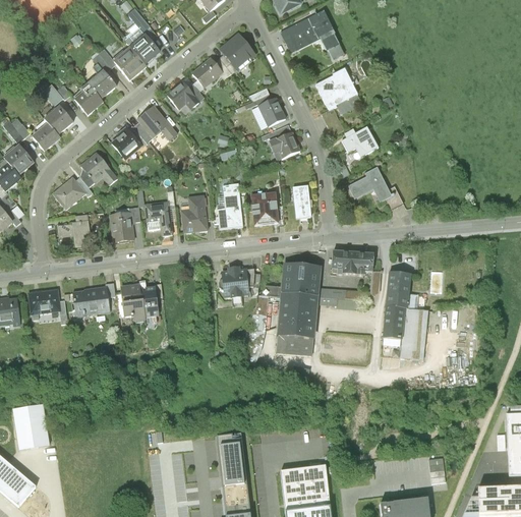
[(123,0),(120,2),(125,8),(131,4),(128,0),(123,0)]
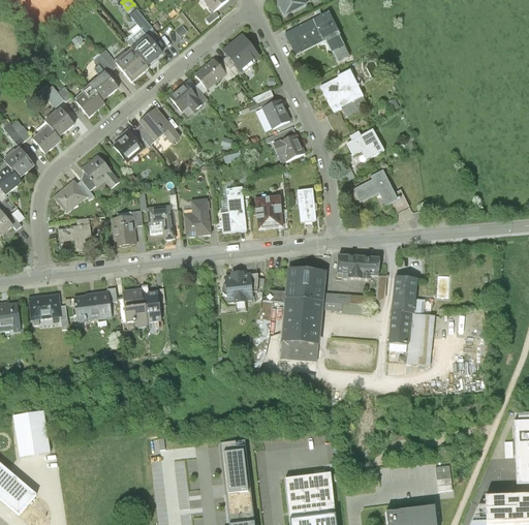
[(205,0),(213,9),(214,9),(215,8),(224,0),(205,0)]
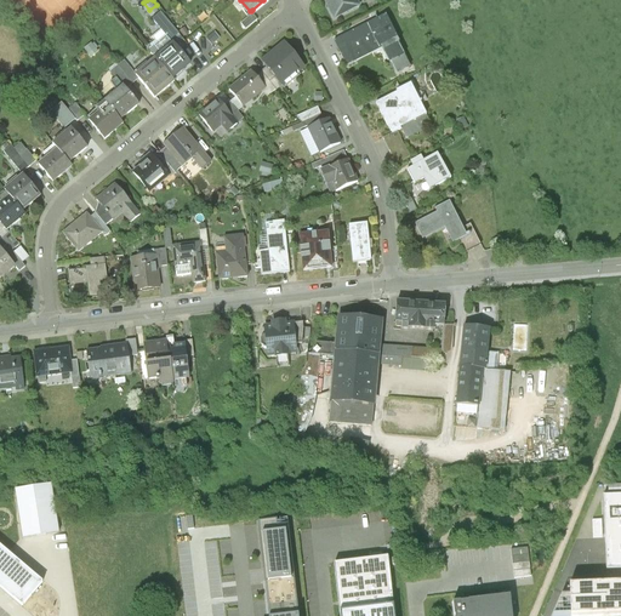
[(326,0),(334,15),(358,3),(357,0),(326,0)]
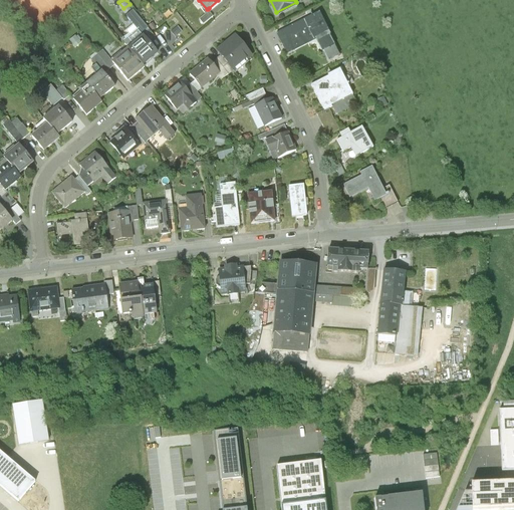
[(155,34),(133,7),(126,13),(144,34),(144,33),(149,39),(155,34)]
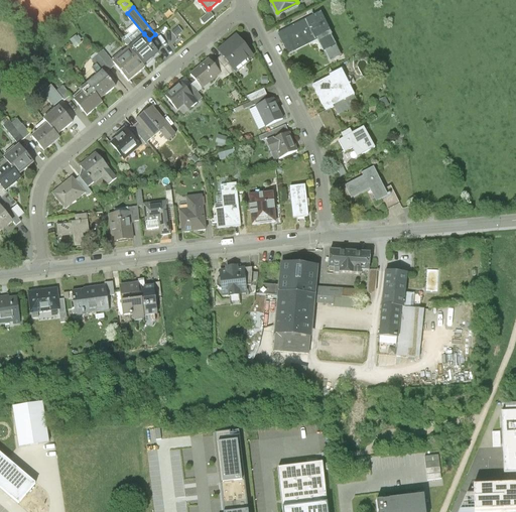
[(208,9),(200,15),(204,21),(214,13),(210,8),(209,9),(208,9)]
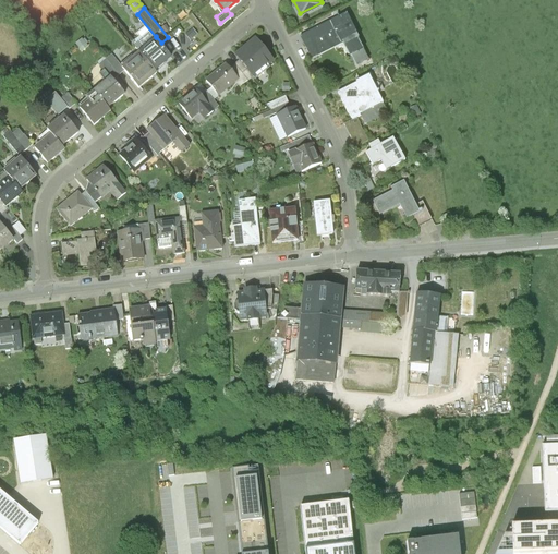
[(347,11),(300,34),(311,57),(319,52),(317,50),(344,36),(352,53),(363,48),(355,32),(356,31),(347,11)]
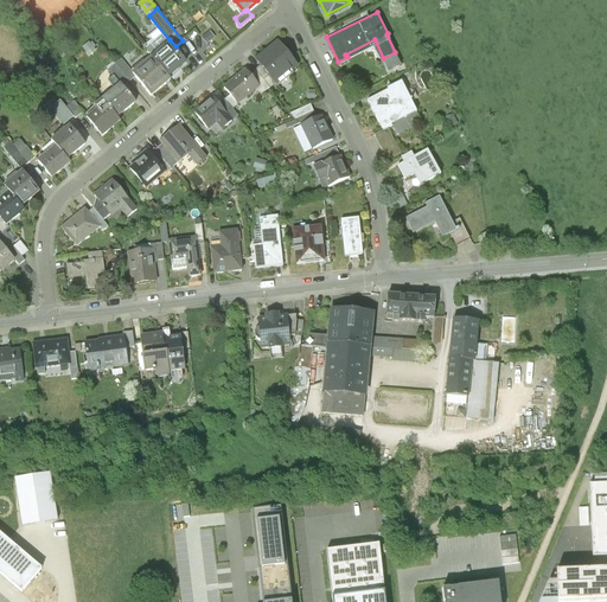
[(170,40),(163,46),(164,47),(154,56),(168,74),(186,59),(176,46),(170,39),(170,40)]
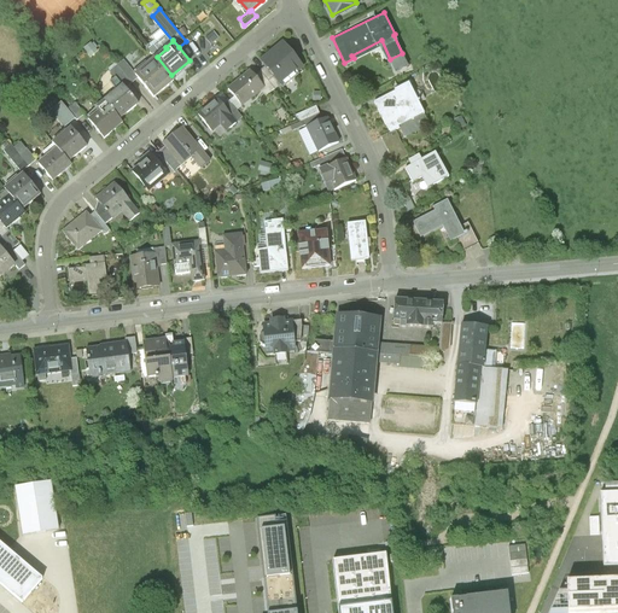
[(297,56),(284,40),(261,58),(266,63),(274,74),(279,70),(281,73),(289,66),(293,73),(301,65),(295,57),(297,56)]
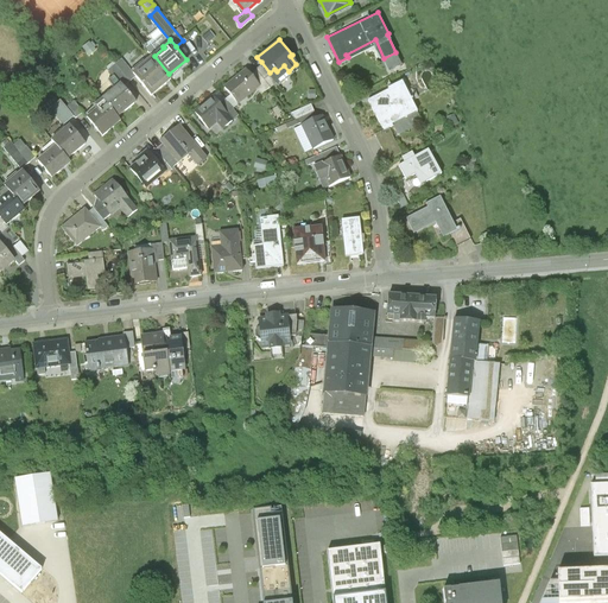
[(133,70),(134,73),(151,93),(171,76),(169,74),(154,56),(152,54),(133,70)]
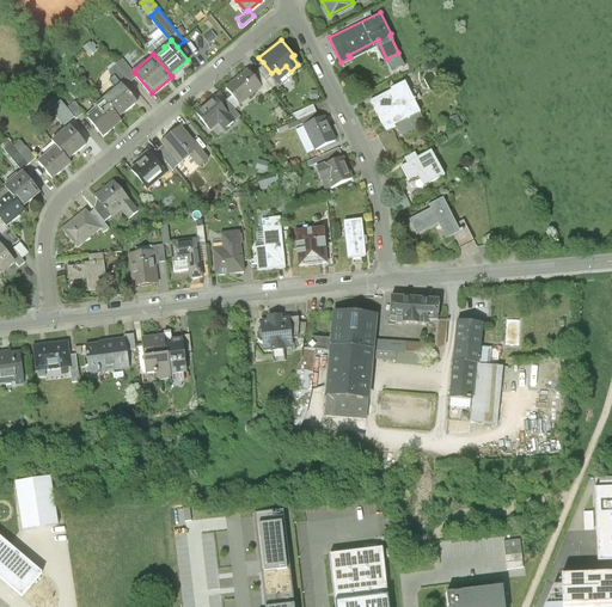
[(134,71),(124,57),(118,62),(130,78),(135,73),(134,71)]
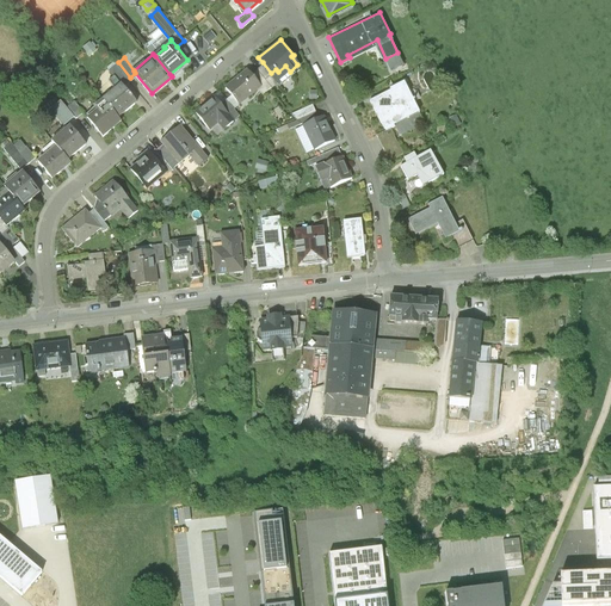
[(130,78),(118,62),(110,68),(115,74),(121,81),(122,81),(123,82),(130,78)]
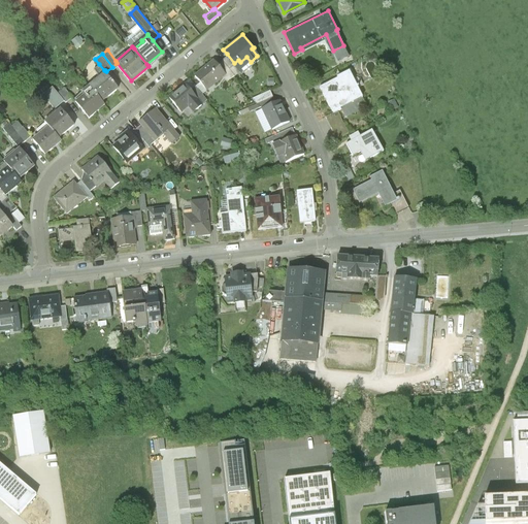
[(234,63),(227,54),(222,58),(229,67),(234,63)]
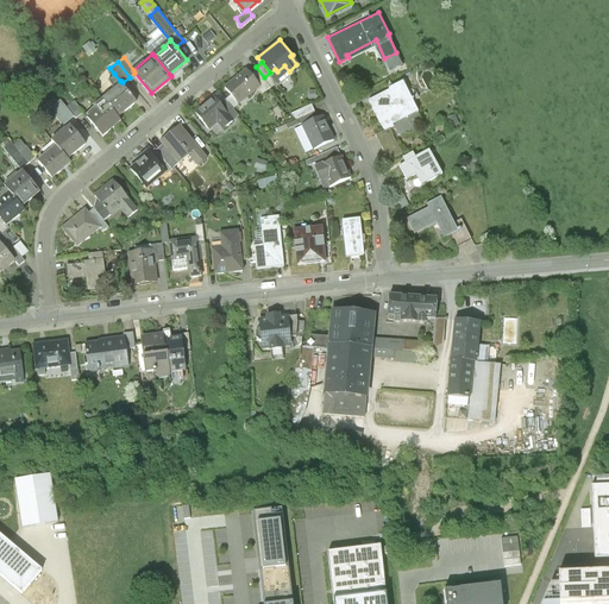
[(251,71),(248,67),(226,83),(238,100),(259,82),(251,71)]
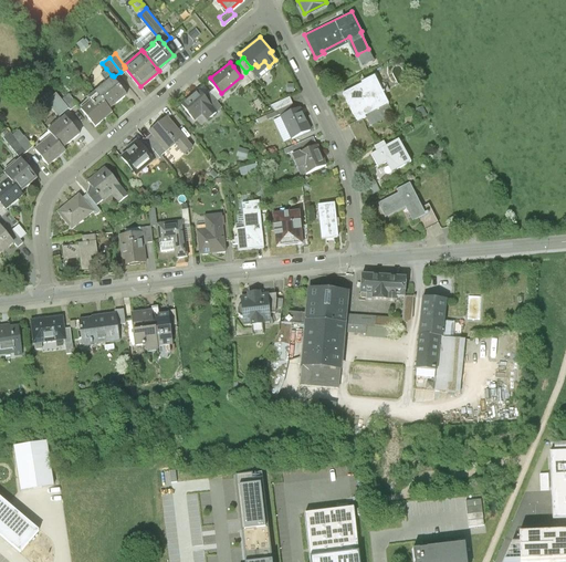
[(245,72),(238,62),(233,66),(241,76),(247,83),(252,80),(245,72)]
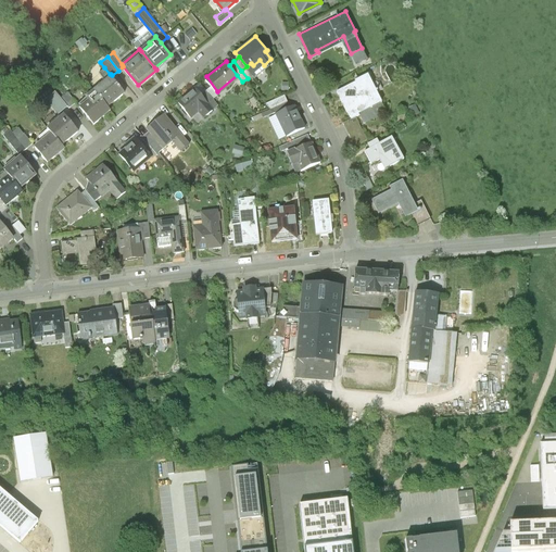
[(112,75),(111,74),(110,74),(104,67),(99,71),(105,78),(93,88),(108,104),(124,90),(112,75)]
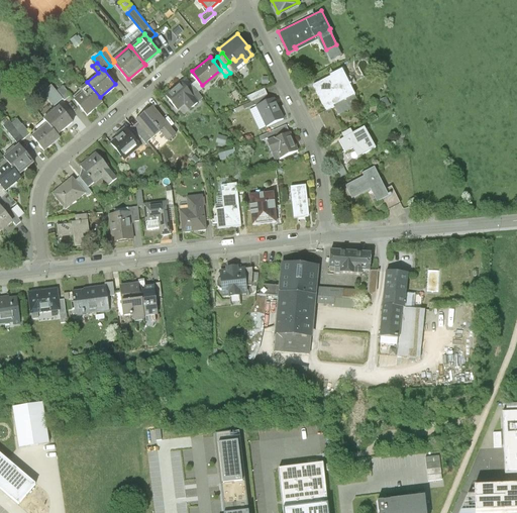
[(341,68),(332,73),(333,74),(313,84),(322,104),(342,94),(344,99),(354,94),(350,85),(346,77),(341,68)]
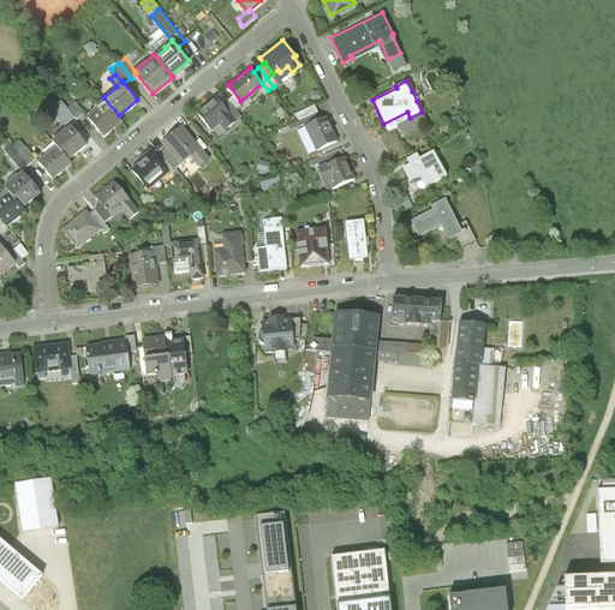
[(419,91),(418,91),(417,89),(412,91),(417,101),(423,97),(419,91)]
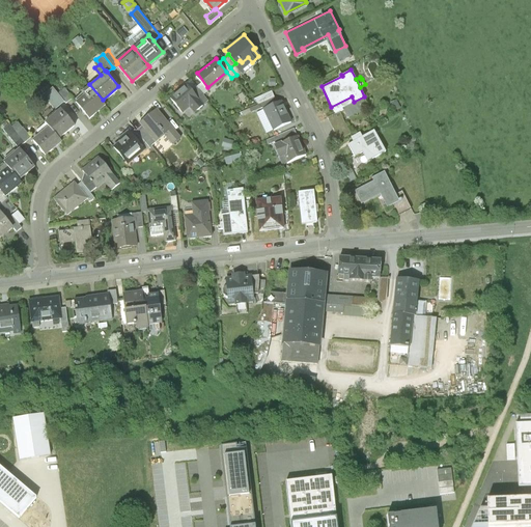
[(186,82),(170,94),(182,108),(187,103),(190,103),(195,109),(203,103),(191,88),(186,82)]
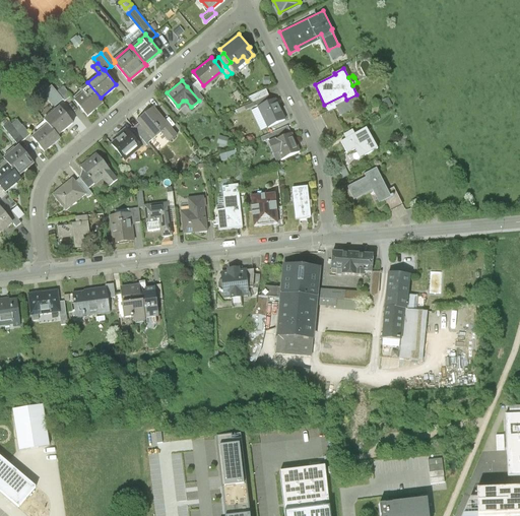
[(57,88),(52,82),(43,89),(54,104),(63,97),(57,88)]
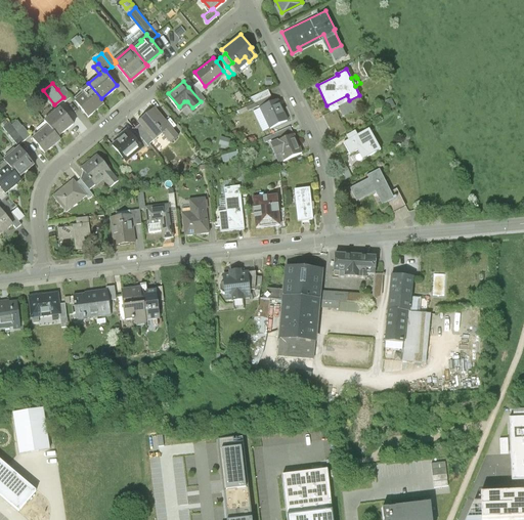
[(101,98),(88,83),(81,88),(84,91),(75,98),(88,115),(103,101),(101,98)]
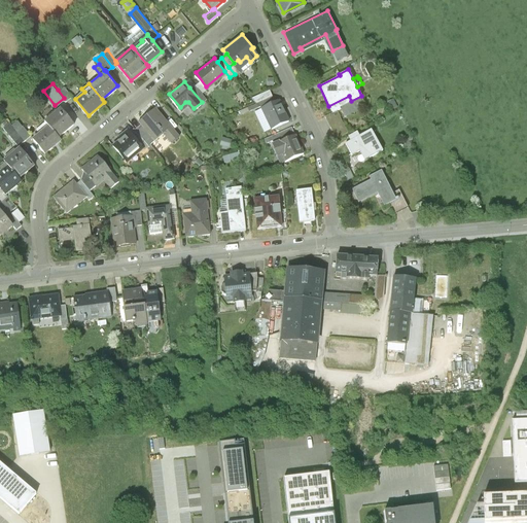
[(207,97),(196,83),(189,88),(202,102),(207,97)]
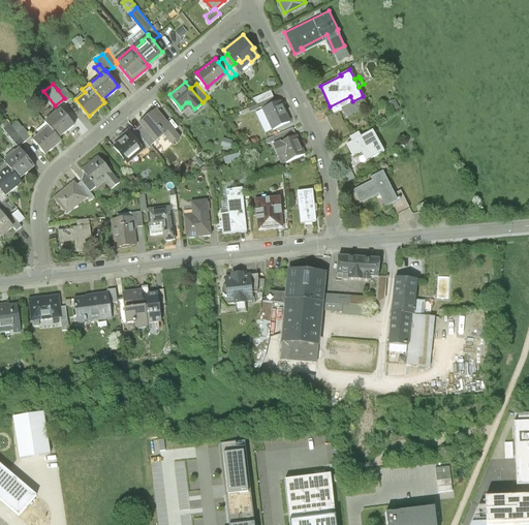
[(72,94),(64,85),(58,90),(64,98),(65,100),(72,94)]
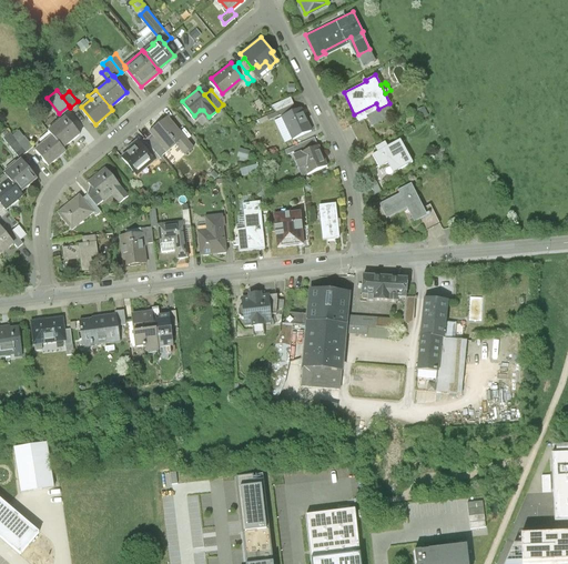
[(291,96),(271,103),(276,109),(293,101),(291,96)]
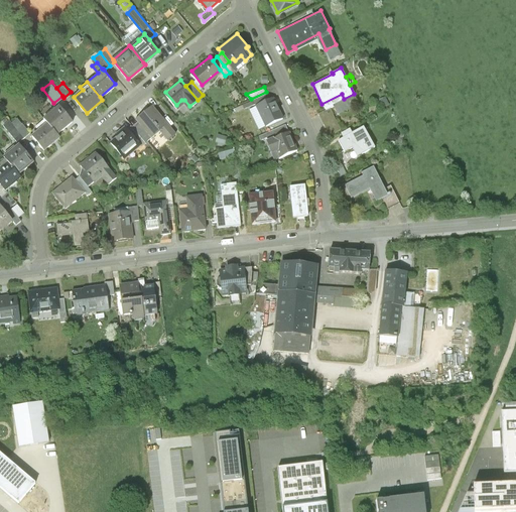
[(266,92),(251,99),(252,103),(255,102),(256,103),(269,98),(266,92)]
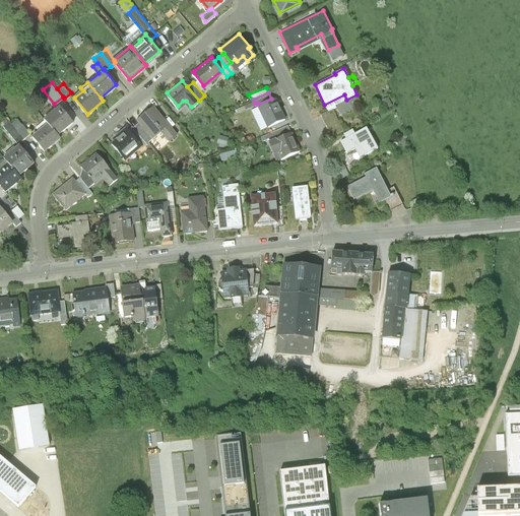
[(271,99),(258,104),(268,125),(285,118),(275,97),(271,99)]
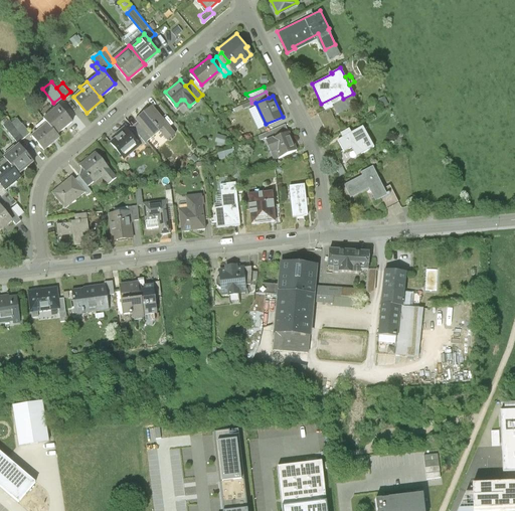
[(72,119),(59,104),(43,117),(47,121),(48,121),(57,132),(72,119)]
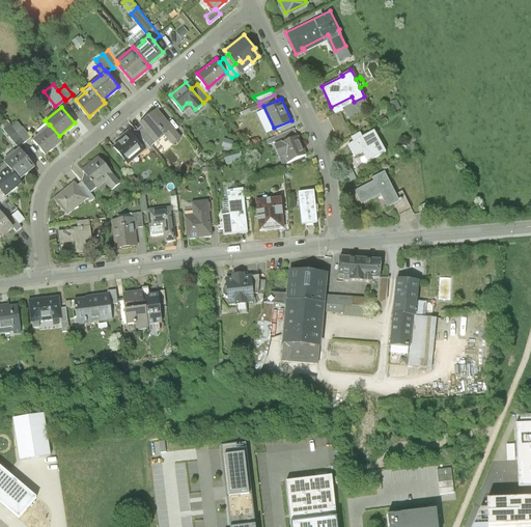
[(180,135),(157,107),(141,119),(143,122),(155,137),(164,130),(173,141),(180,135)]
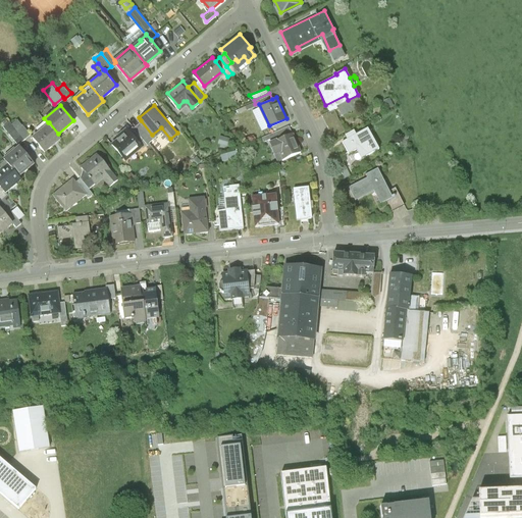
[(31,132),(23,122),(22,123),(17,117),(11,121),(24,137),(31,132)]
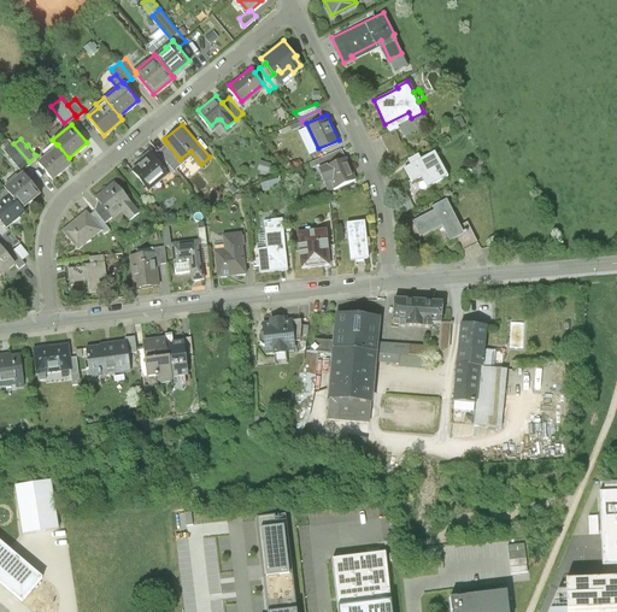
[(13,143),(11,141),(4,147),(22,169),(29,162),(13,143)]
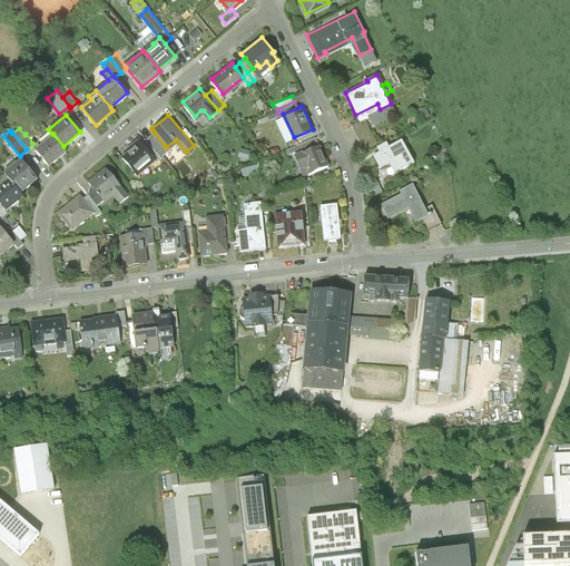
[(166,147),(154,132),(146,137),(153,146),(163,157),(165,156),(163,153),(168,148),(166,147)]
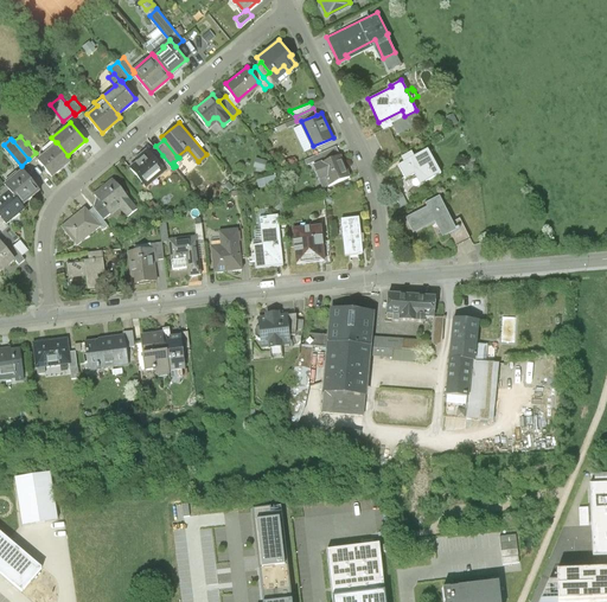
[(68,155),(57,142),(56,142),(38,158),(52,174),(70,159),(68,155)]
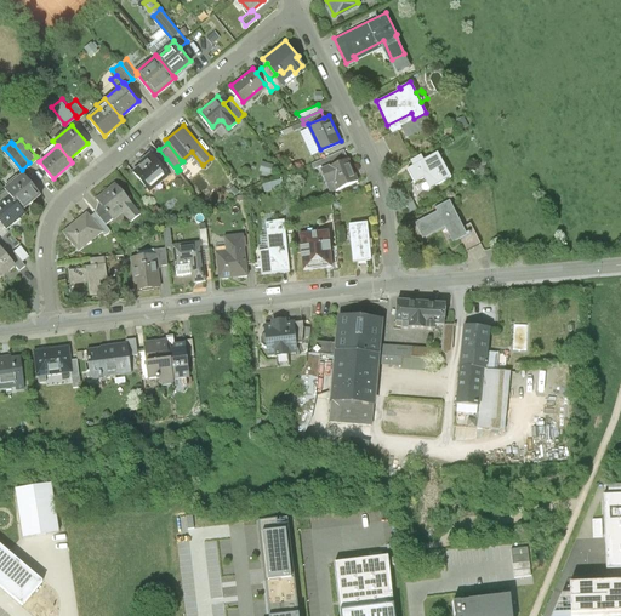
[(343,147),(318,158),(323,167),(347,157),(343,147)]
